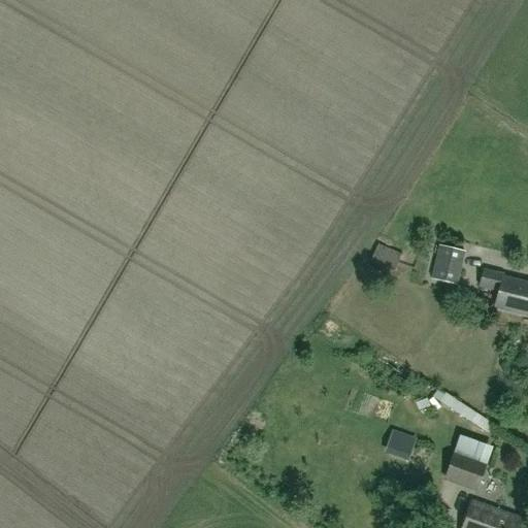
[(394,271),(401,254),(378,243),(370,261),(394,271)]
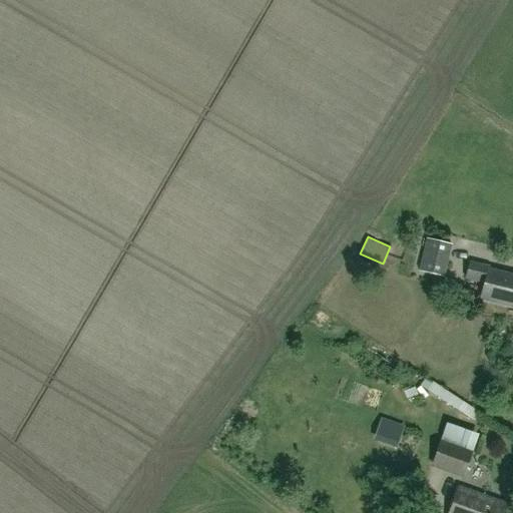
[(419,271),(442,276),(450,243),(426,237),(419,271)]
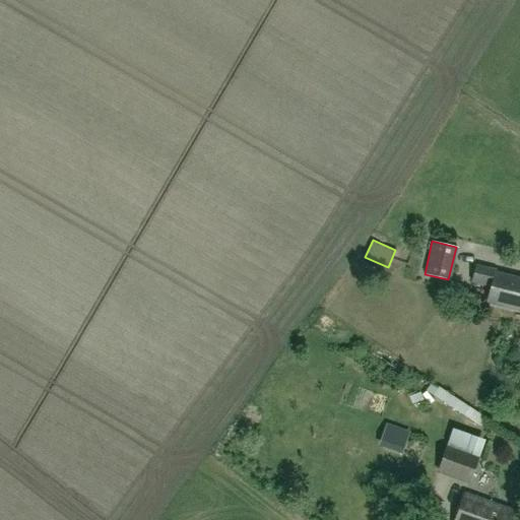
[(519,309),(519,278),(496,273),(497,271),(476,266),(473,281),(492,285),(488,302),(519,309)]
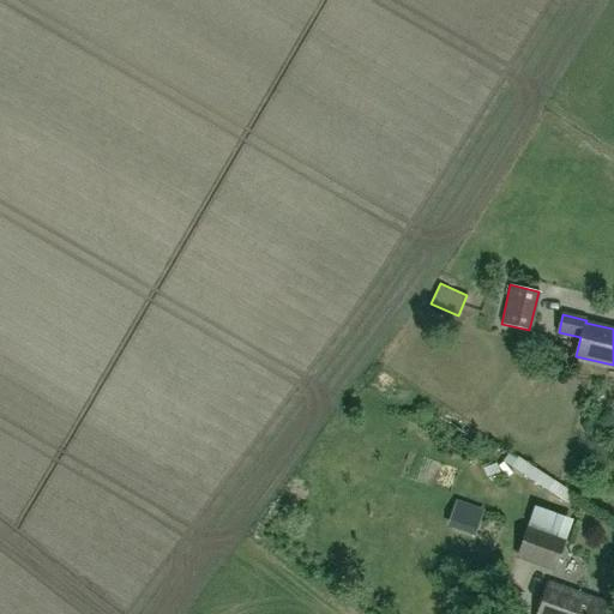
[(554,571),(566,540),(528,527),(516,558),(554,571)]
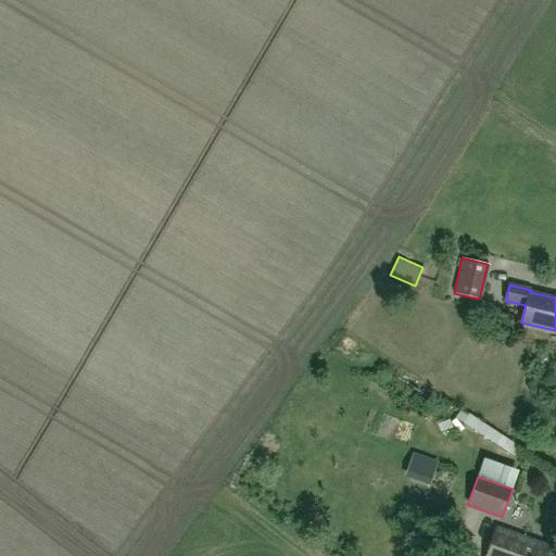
[(552,555),(555,548),(497,528),(487,555),(552,555)]
